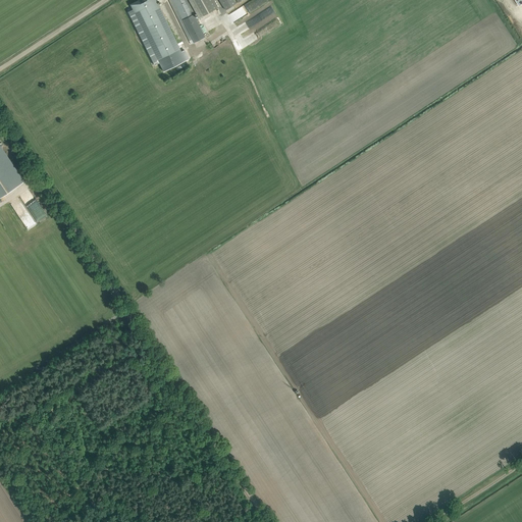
[(155,0),(138,0),(131,4),(133,9),(127,11),(155,65),(159,63),(158,59),(179,49),(155,0)]
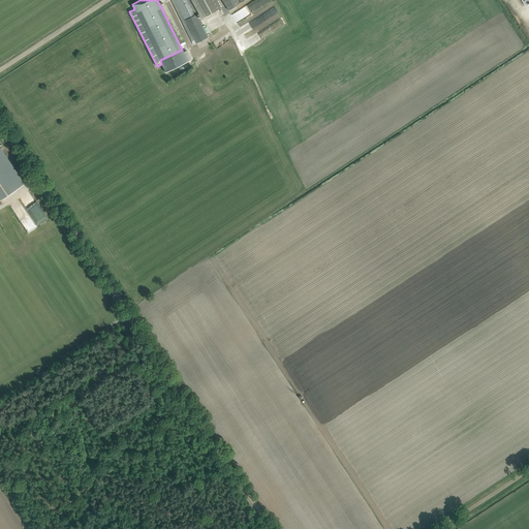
[(209,37),(189,0),(172,0),(192,41),(194,39),(196,43),(209,37)]
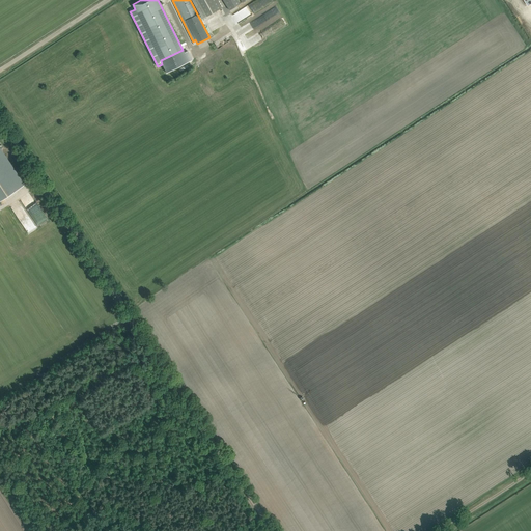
[(217,0),(191,0),(202,19),(222,7),(217,0)]
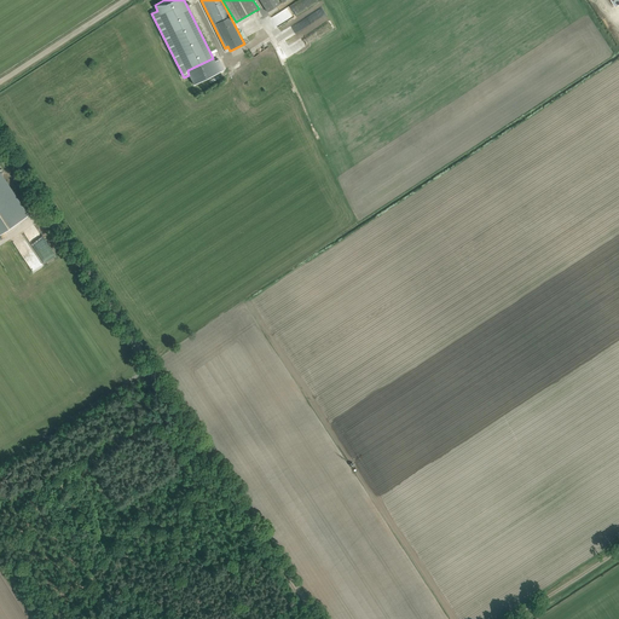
[(259,0),(267,12),(281,4),(277,0),(259,0)]
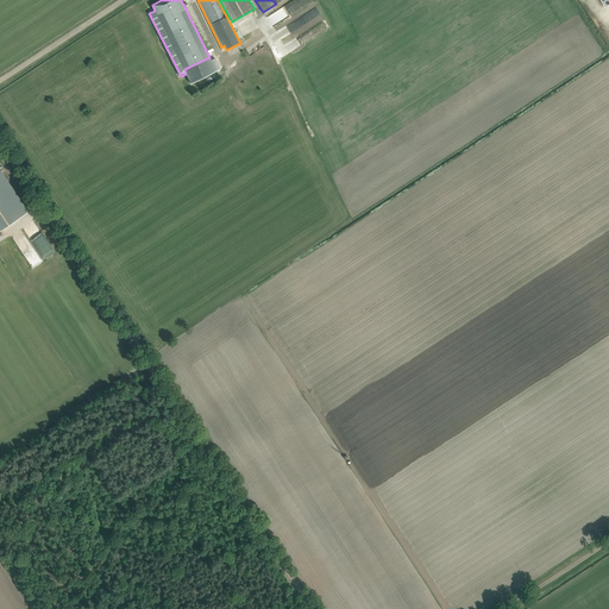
[(295,0),(284,6),(288,13),(313,0),(312,0),(295,0)]
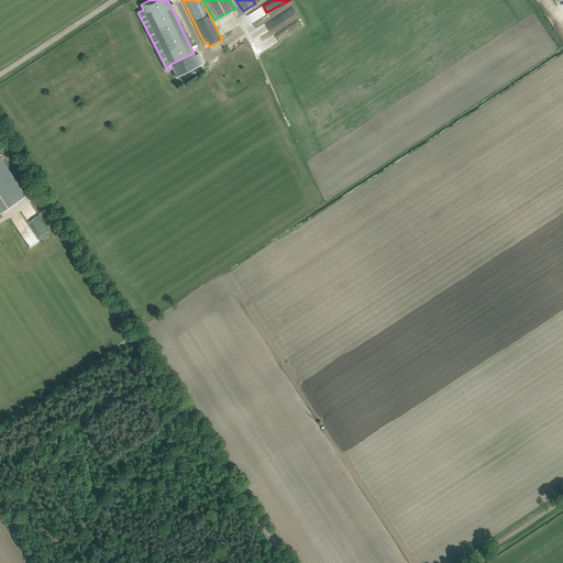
[(277,41),(288,36),(286,31),(275,35),(277,41)]
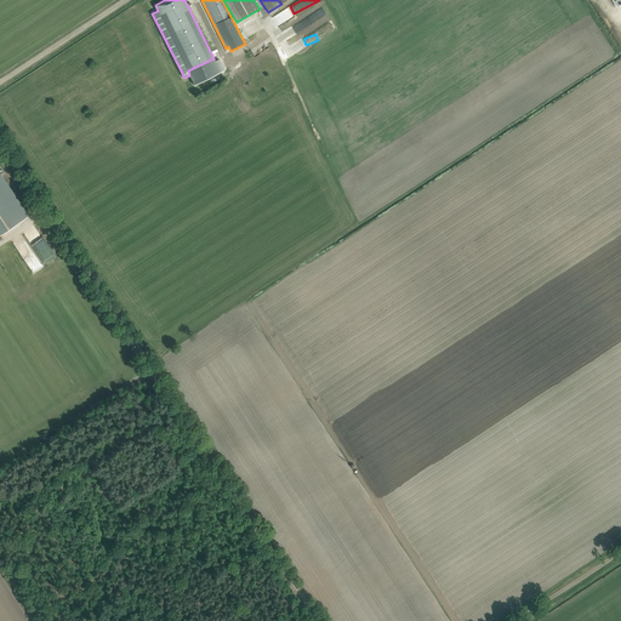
[(0,174),(0,234),(28,216),(0,174)]
